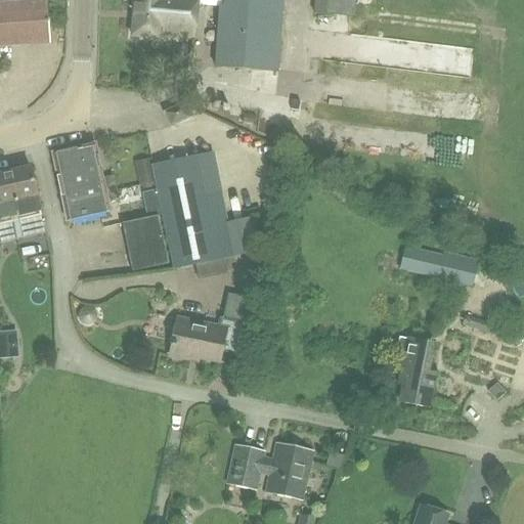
[(0,46),(48,43),(45,0),(0,3),(0,46)]
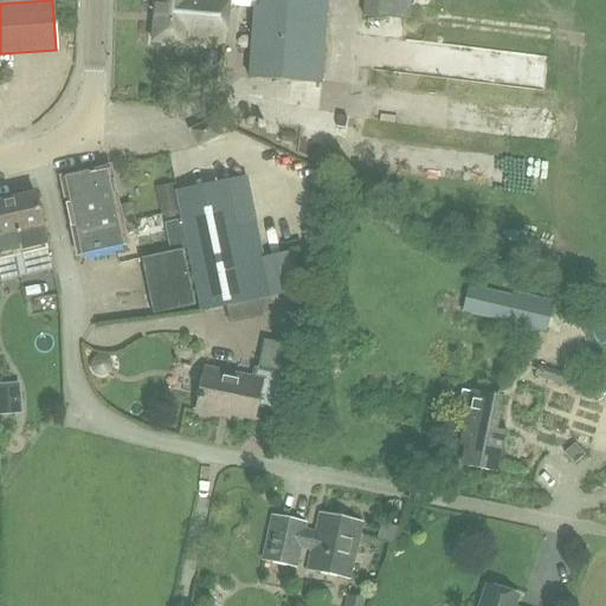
[(223,45),(226,0),(156,0),(153,42),(182,44),(182,42),(223,45)]
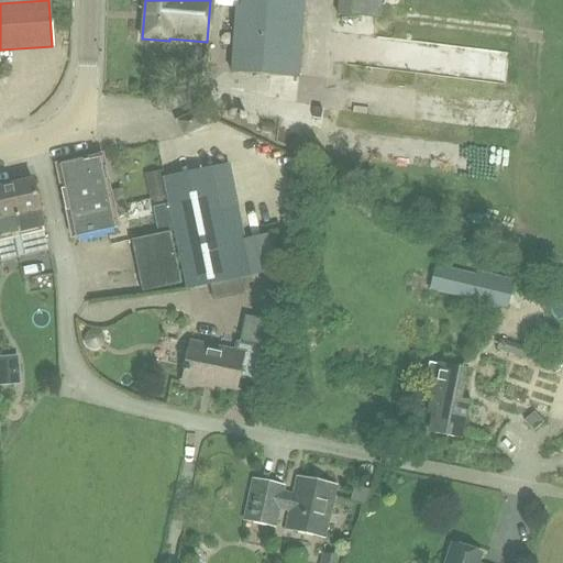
[(231,72),(298,77),(304,0),(242,0),(241,12),(235,11),(231,72)]
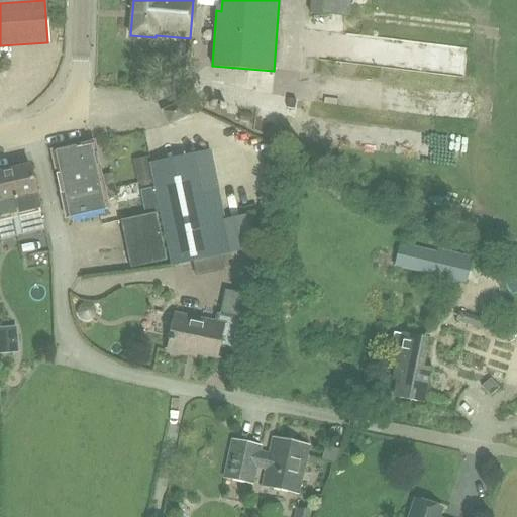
[(309,0),(309,14),(350,17),(350,0),(309,0)]
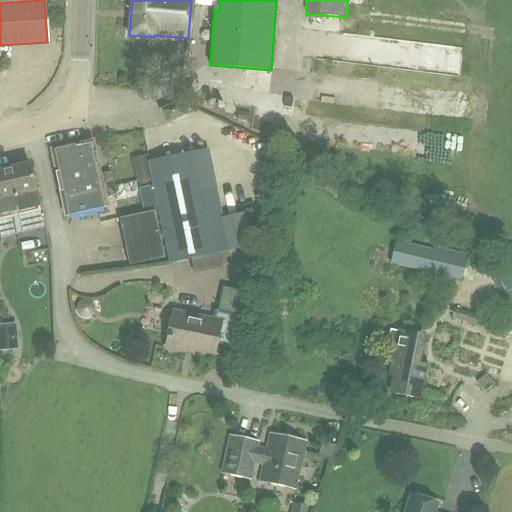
[(360,0),(360,13),(379,13),(378,0),(360,0)]
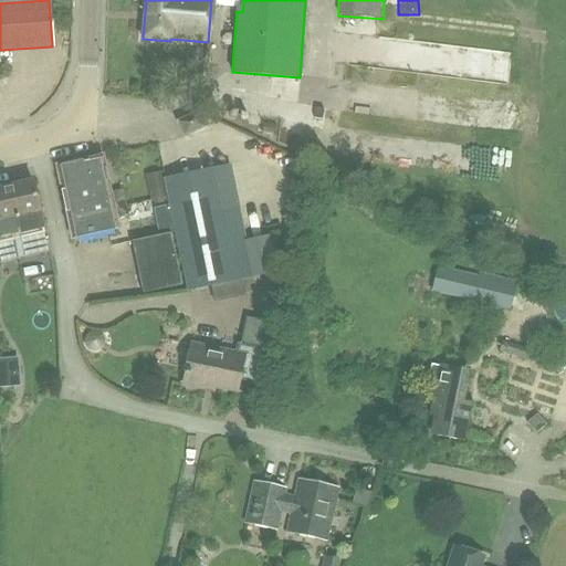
[(374,44),(373,61),(438,62),(439,46),(374,44)]
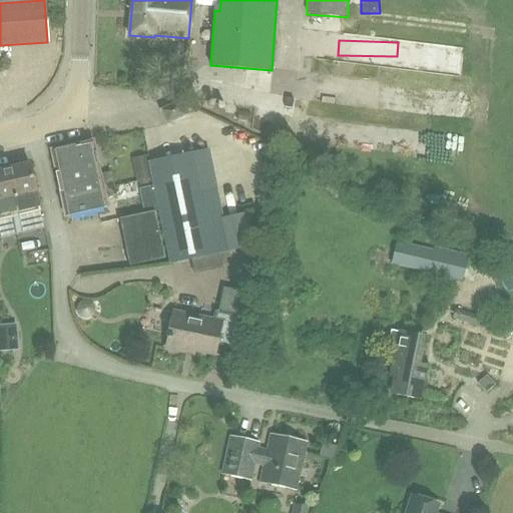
[(238,111),(236,124),(248,125),(250,113),(238,111)]
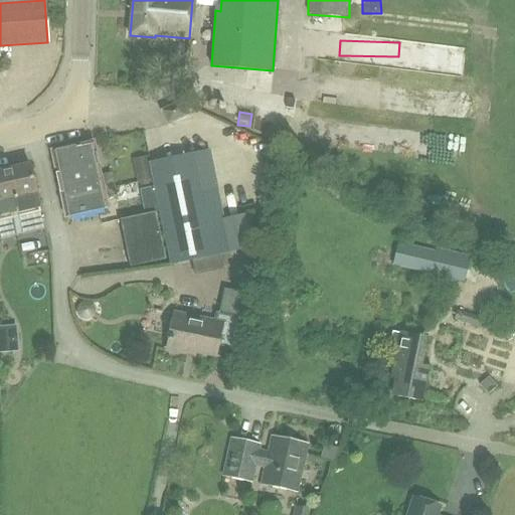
[(52,151),(64,206),(66,217),(109,208),(106,197),(120,195),(117,181),(114,182),(111,173),(99,175),(92,143),(52,151)]
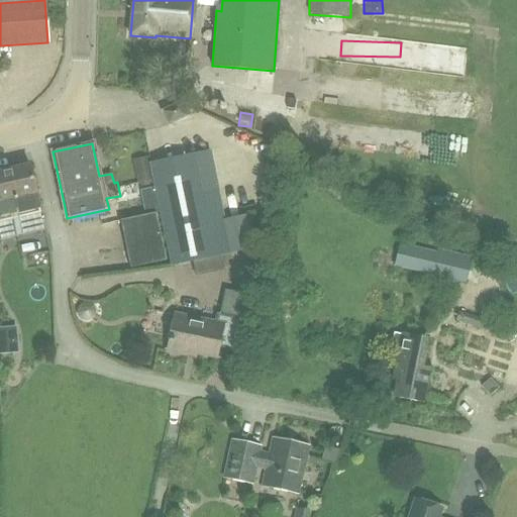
[(150,164),(161,212),(173,266),(231,253),(217,188),(209,150),(193,154),(150,164)]
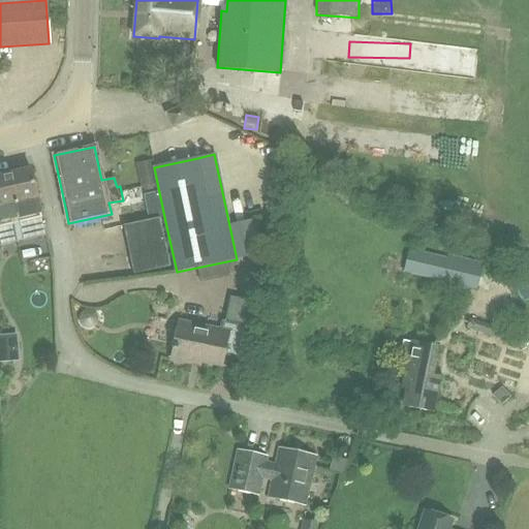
[(0,176),(0,226),(40,218),(29,169),(0,176)]
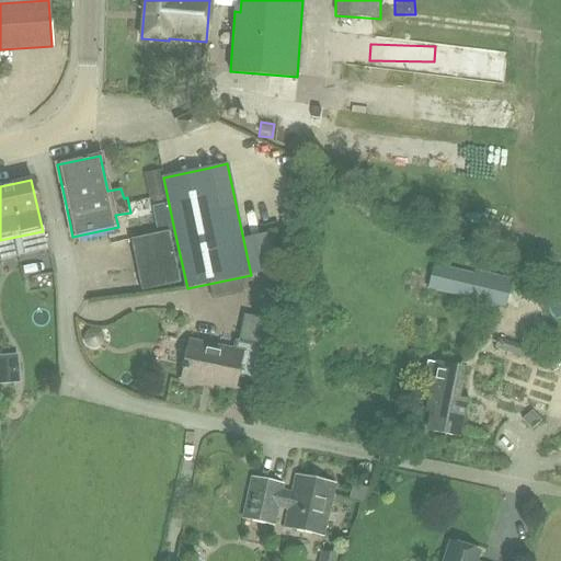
[(147,185),(150,196),(167,193),(164,182),(147,185)]
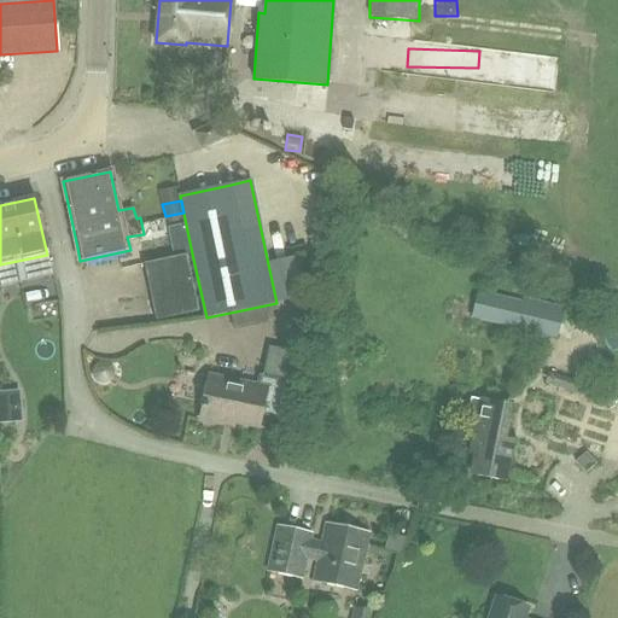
[(143,264),(155,320),(197,310),(185,255),(143,264)]
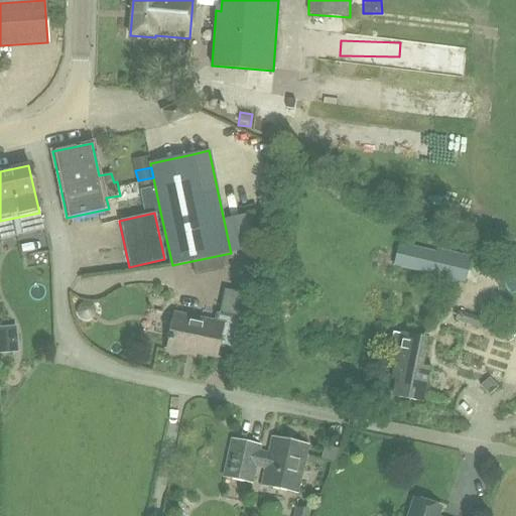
[(399,239),(393,265),(464,282),(471,256),(399,239)]
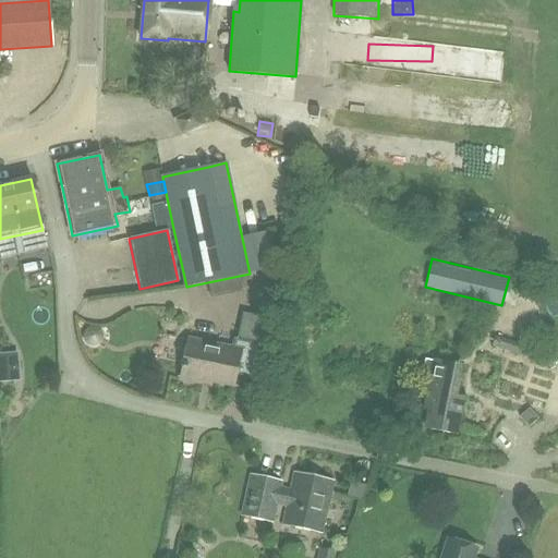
[(237,339),(233,339),(231,349),(189,339),(180,379),(197,383),(198,379),(232,386),(235,375),(253,378),(261,344),(266,317),(242,313),(237,339)]
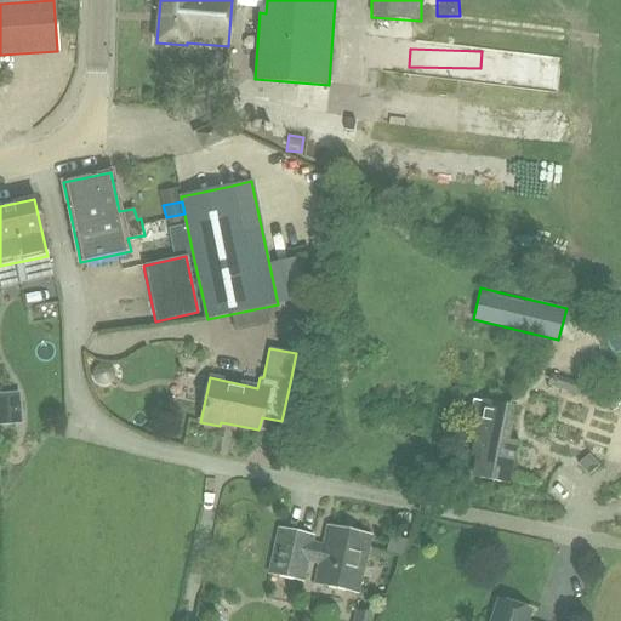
[(557,355),(546,387),(582,400),(593,369),(557,355)]
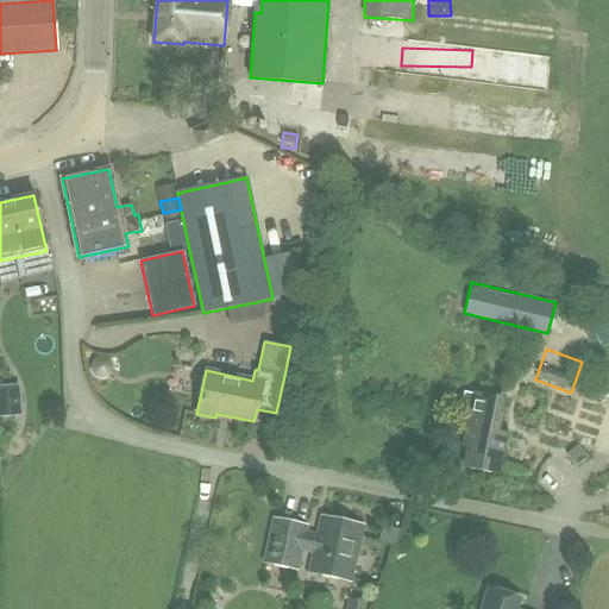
[(468,428),(464,449),(469,449),(465,469),(497,475),(504,437),(495,434),(502,401),(463,393),(458,418),(470,421),(468,428)]
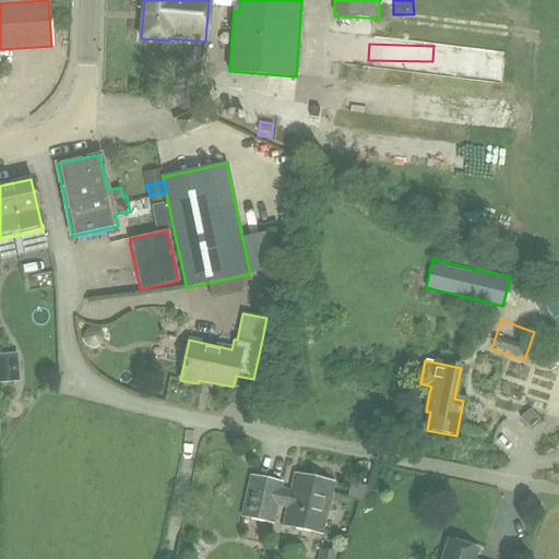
[(521,392),(525,373),(492,367),(488,384),(521,392)]
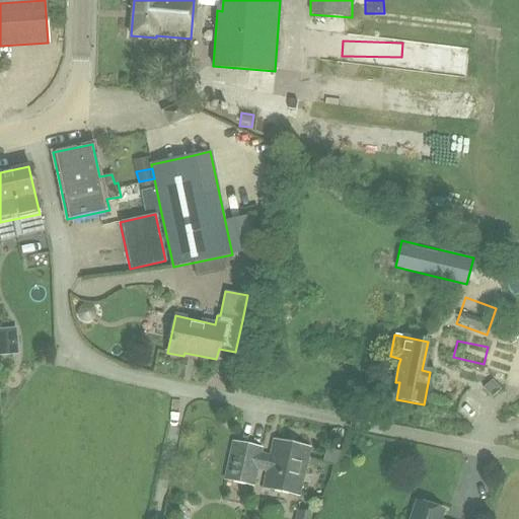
[(500,388),(493,380),(484,388),(492,396),(500,388)]
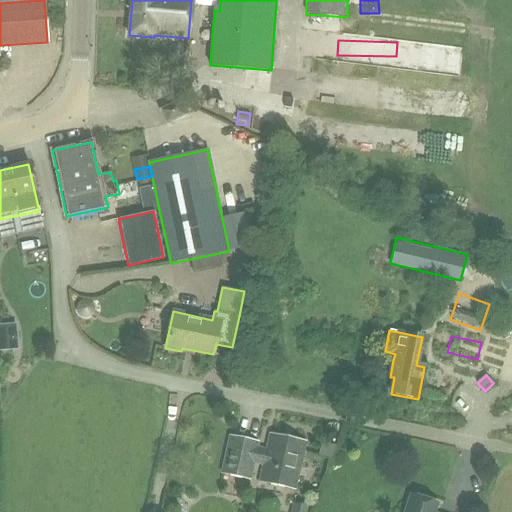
[(270,434),(267,450),(257,448),(258,442),(230,436),(222,473),(250,479),(254,462),(263,464),(260,481),(295,489),(305,442),(270,434)]
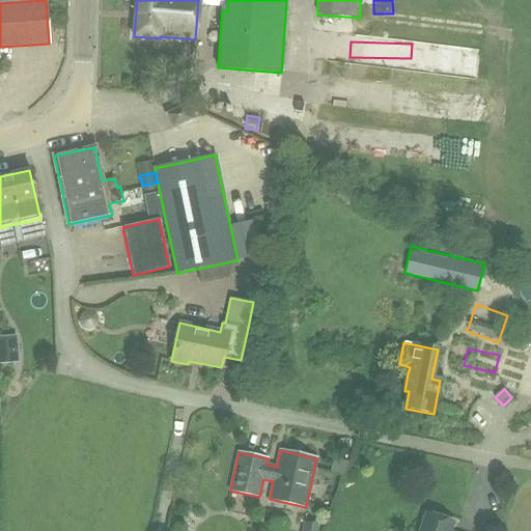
[(451,530),(454,522),(426,513),(420,530),(451,530)]
